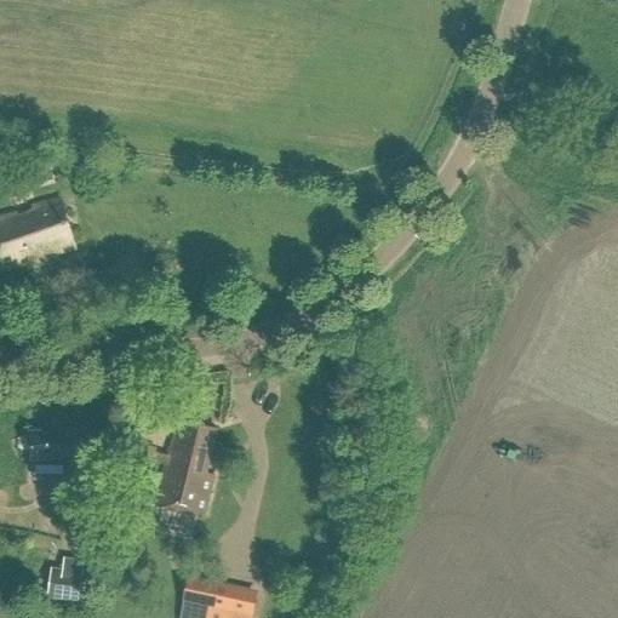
[(0,265),(74,245),(59,198),(28,207),(29,212),(16,217),(15,211),(0,215),(0,265)]
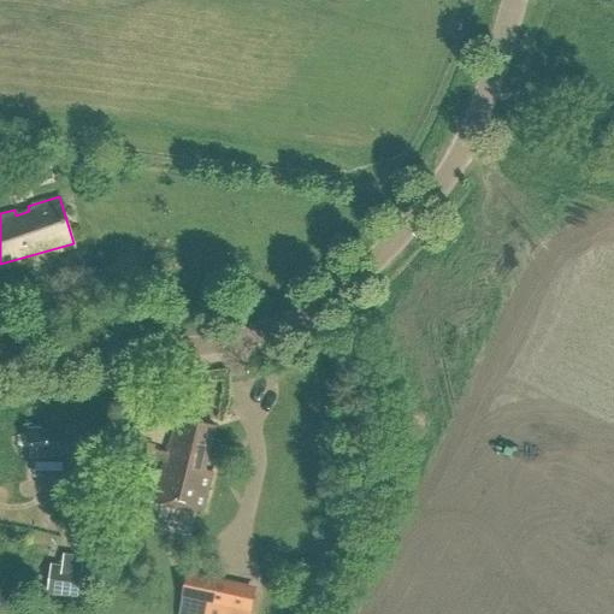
[(161,460),(152,501),(200,513),(211,470),(202,467),(213,424),(175,414),(167,442),(166,442),(164,450),(152,447),(152,446),(136,442),(133,455),(149,459),(149,458),(161,460)]
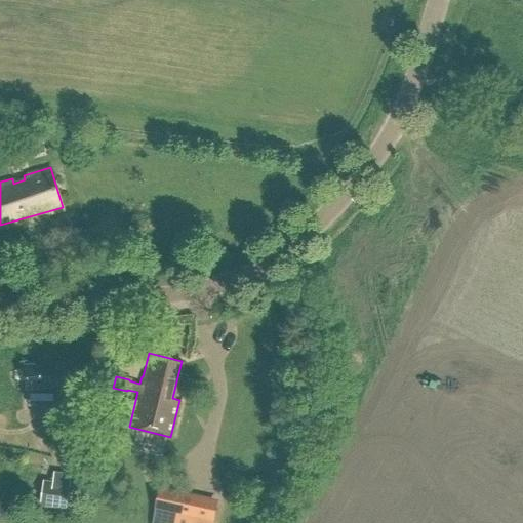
[(24,388),(26,388),(27,405),(57,403),(56,387),(80,385),(78,360),(66,361),(22,364),(24,388)]
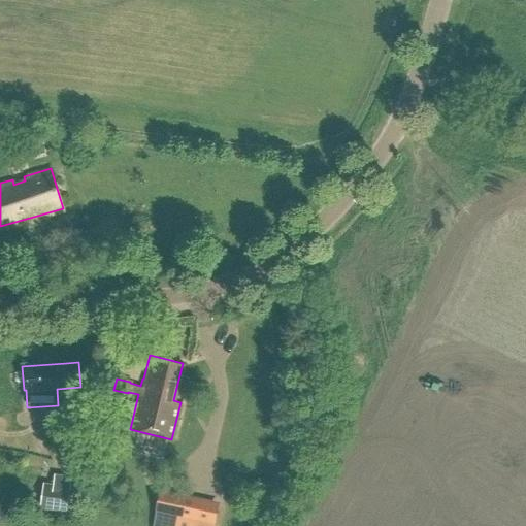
[(0,412),(23,412),(22,392),(0,392),(0,412)]
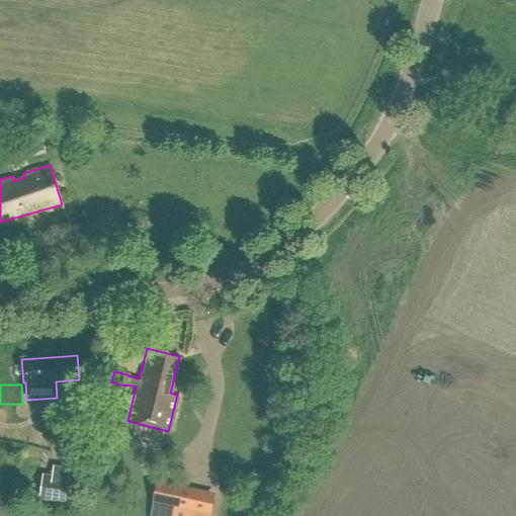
[(62,500),(64,500),(68,465),(62,465),(52,463),(51,474),(41,473),(38,497),(62,500)]
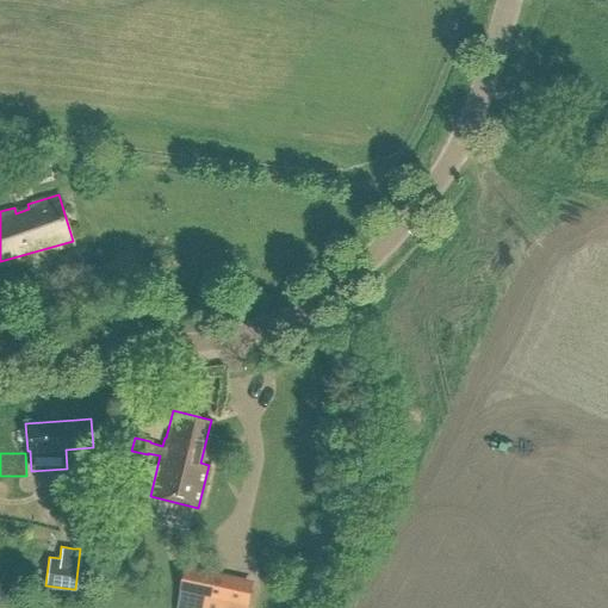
[(242,607),(249,579),(231,576),(184,565),(178,594),(175,607),(178,607),(242,607)]
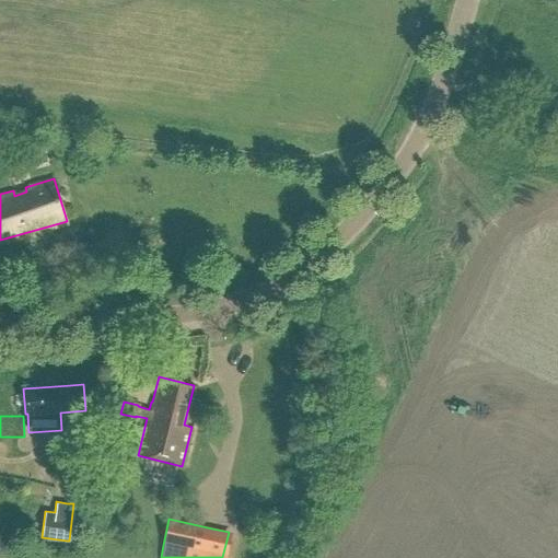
[(6,536),(4,547),(36,550),(38,541),(6,536)]
